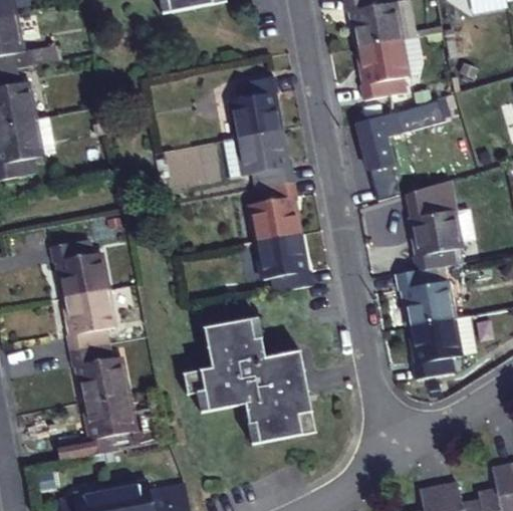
[(0,0),(0,12),(16,10),(14,0),(0,0)]
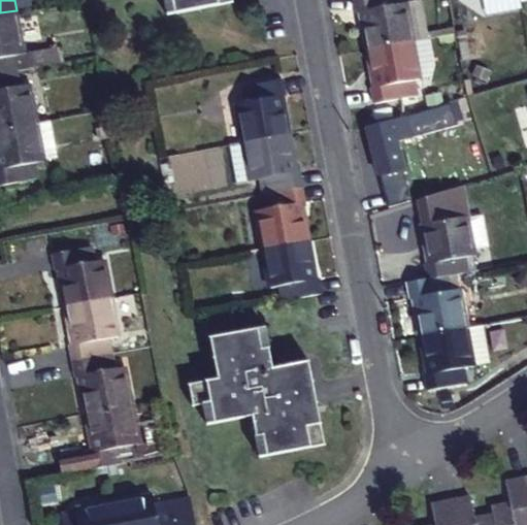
[(174,9),(172,0),(162,0),(164,11),(174,9)]
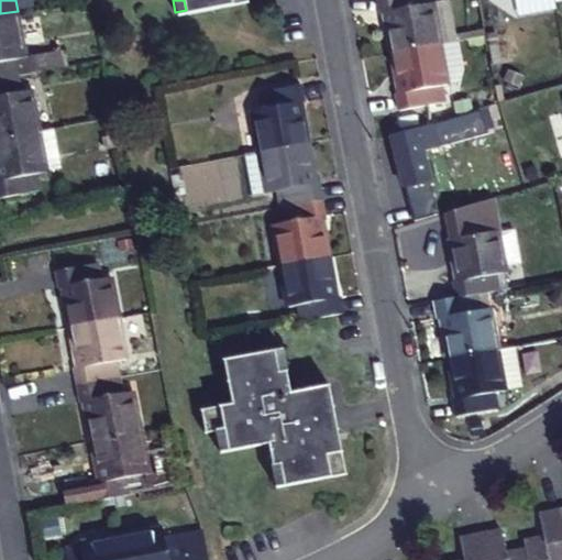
[(184,0),(186,10),(241,0),(184,0)]
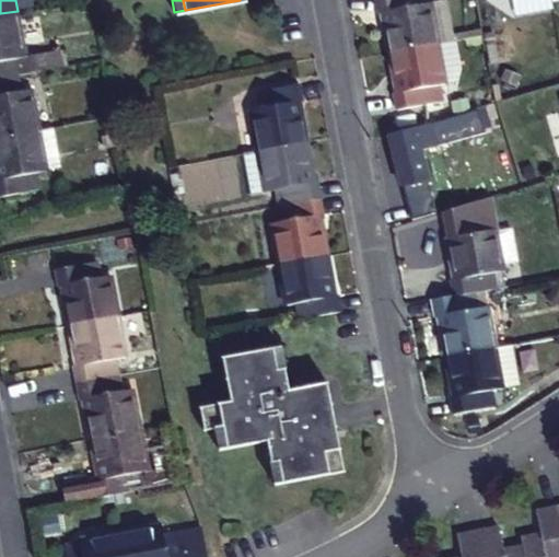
[(389,55),(438,46),(429,4),(420,6),(419,0),(375,0),(377,14),(382,13),(389,55)]
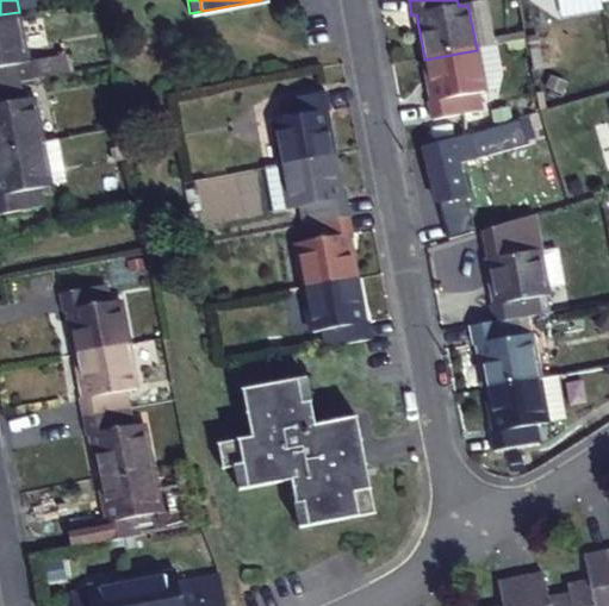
[(0,79),(19,75),(37,72),(33,54),(28,54),(19,12),(0,14),(0,79)]
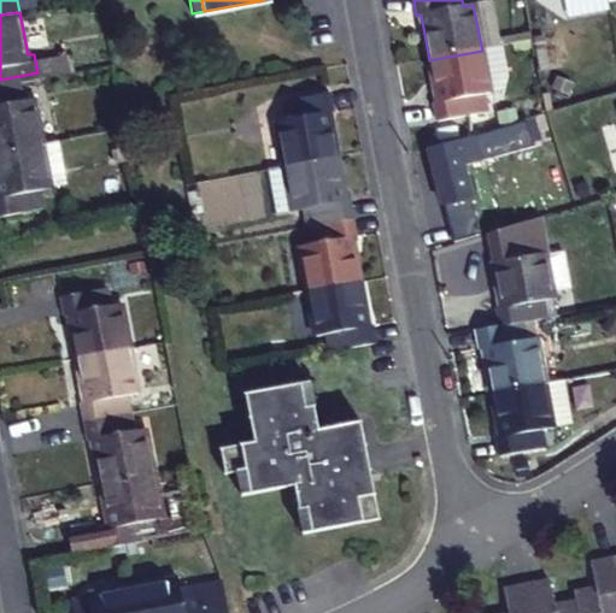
[(432,105),(435,123),(484,115),(480,95),(505,92),(509,76),(503,47),(482,51),(429,60),(436,104),(432,105)]
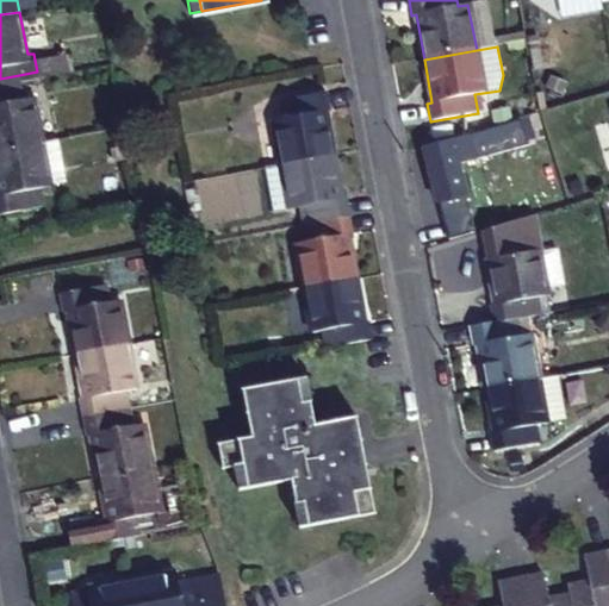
[(35,95),(24,97),(19,75),(0,79),(0,144),(42,136),(35,95)]
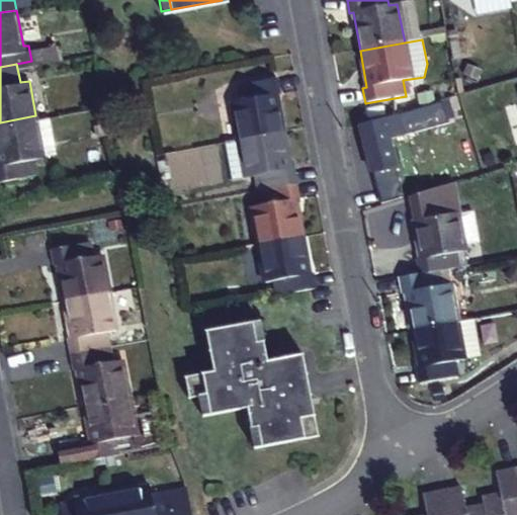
[(237,138),(279,131),(274,94),(278,93),(276,78),(238,84),(240,100),(231,101),(237,138)]
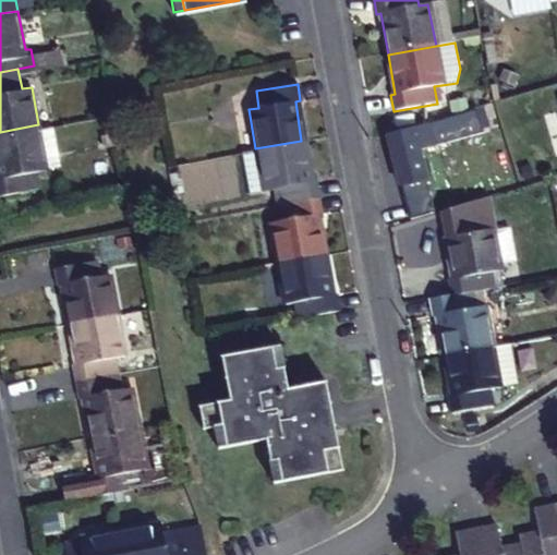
[(472,116),(486,111),(484,101),(435,118),(439,130),(474,119),(472,116)]
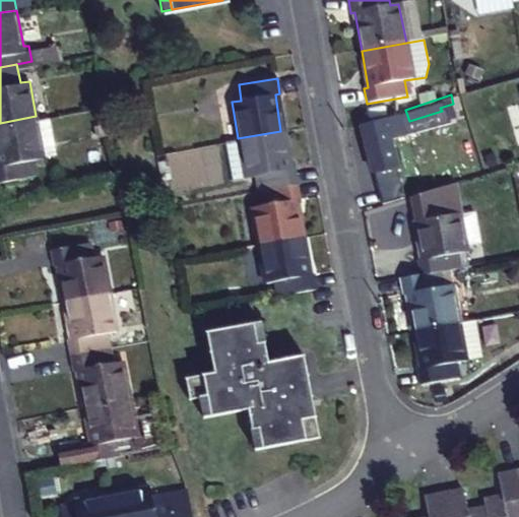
[(412,131),(409,121),(405,110),(363,124),(377,172),(398,166),(389,138),(412,131)]
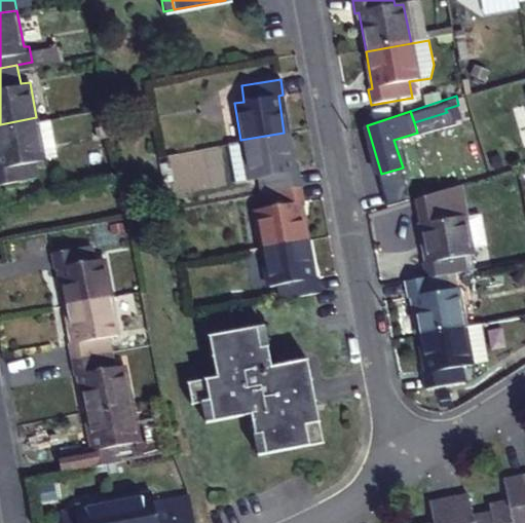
[(49,115),(36,117),(44,155),(57,152),(49,115)]
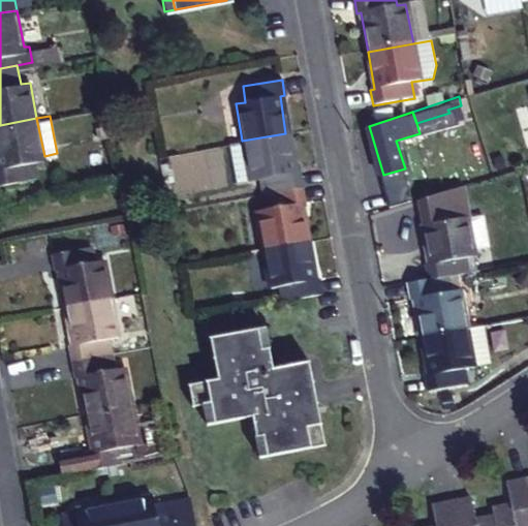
[(0,125),(0,182),(38,175),(35,158),(44,156),(36,118),(0,125)]
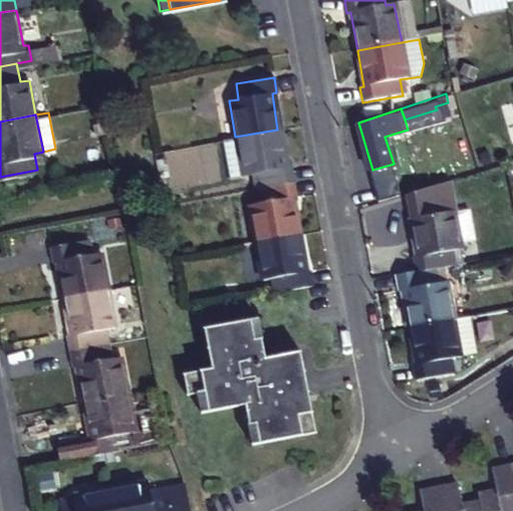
[(277,130),(235,137),(241,175),(251,173),(253,188),(291,181),(289,168),(283,169),(277,130)]
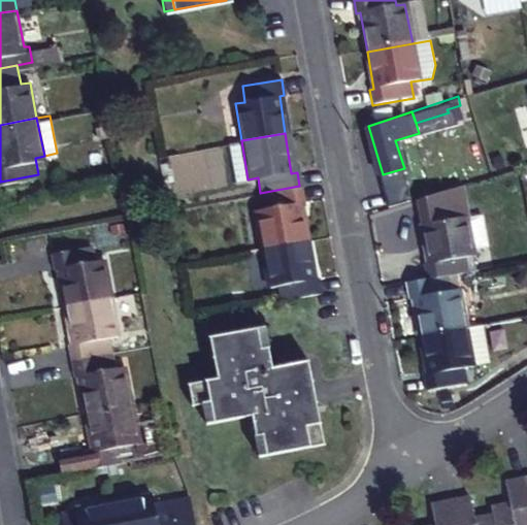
[(234,183),(248,179),(241,140),(227,143),(234,183)]
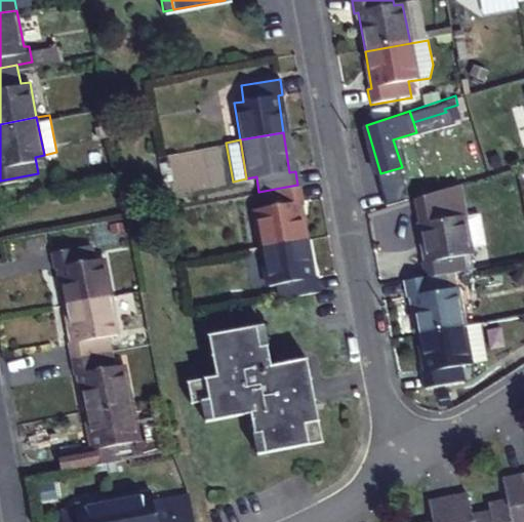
[(161,156),(173,193),(208,181),(197,145),(161,156)]
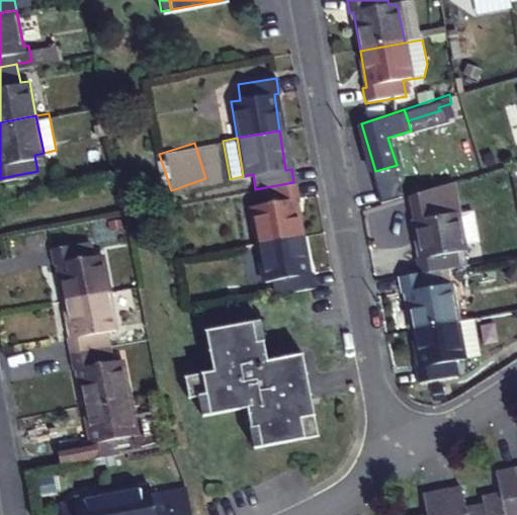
[(465,267),(474,265),(469,242),(484,239),(479,209),(463,212),(457,180),(417,193),(423,219),(420,220),(428,256),(422,257),(426,274),(444,271),(465,267)]
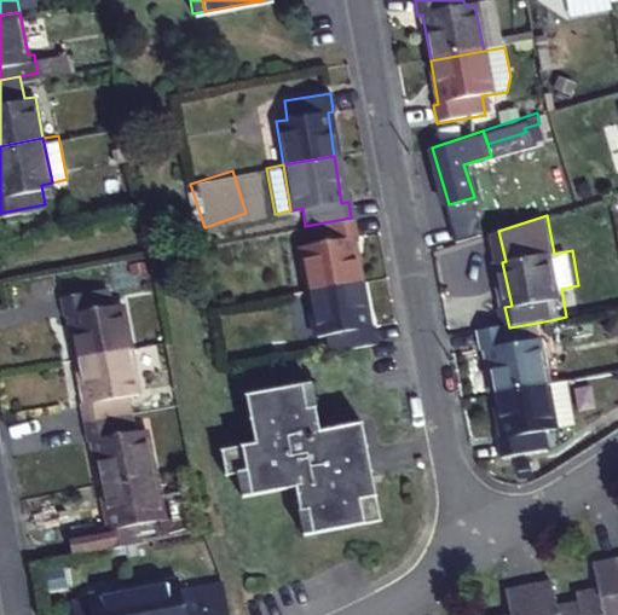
[(305,291),(356,283),(348,239),(354,239),(351,218),(305,226),(309,245),(298,248),(305,291)]
